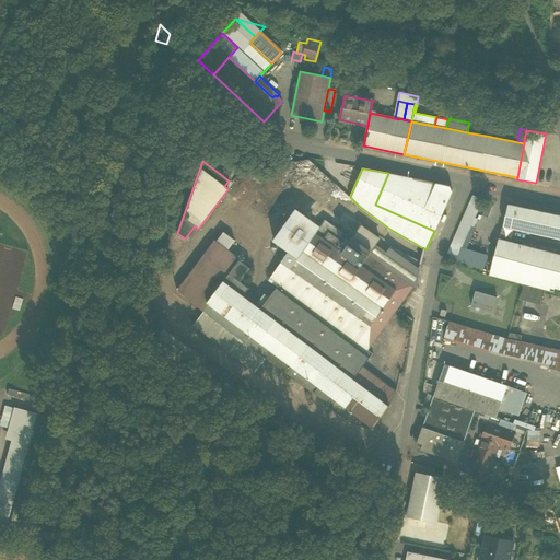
[(413,178),(388,173),(375,205),(434,231),(447,202),(448,200),(411,184),(413,178)]
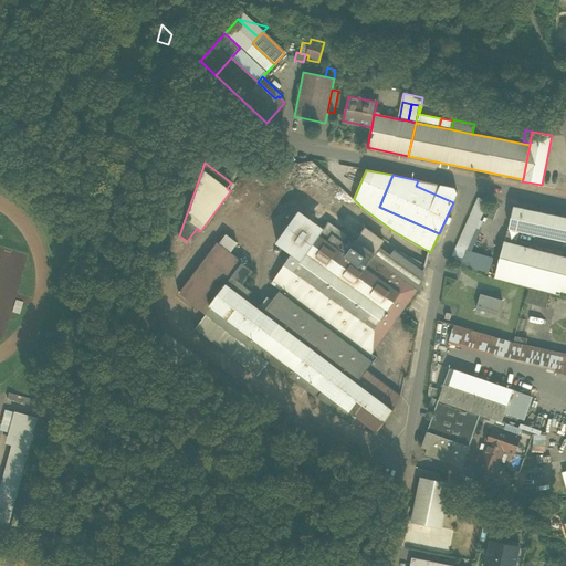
[(441,185),(418,180),(416,186),(453,202),(457,194),(457,192),(454,188),(441,185)]
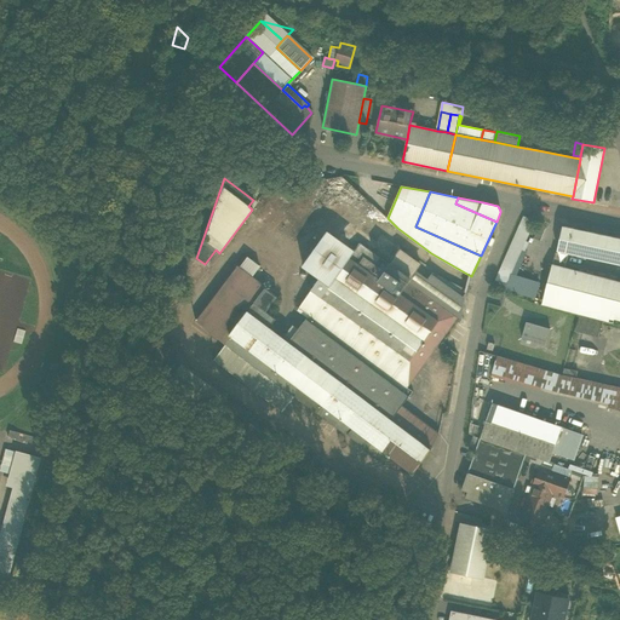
[(359,231),(368,220),(352,207),(343,218),(359,231)]
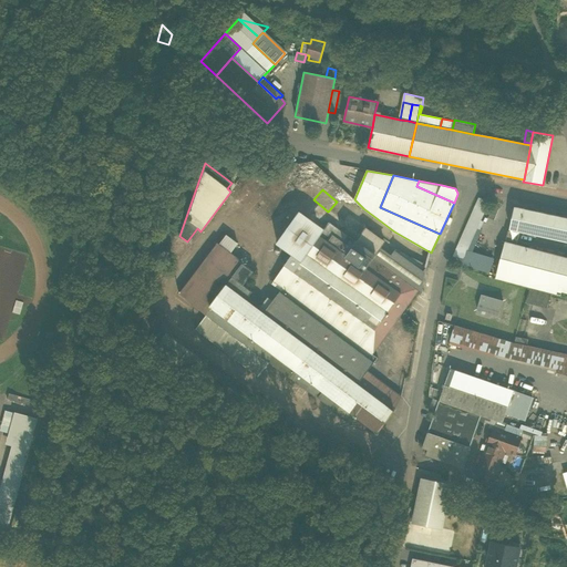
[(478,198),(453,257),(463,259),(480,220),(481,222),(490,202),(490,200),(478,198)]
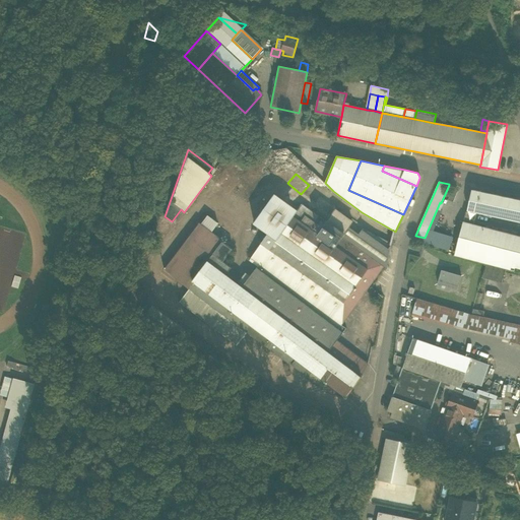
[(448,200),(453,202),(458,191),(452,189),(448,200)]
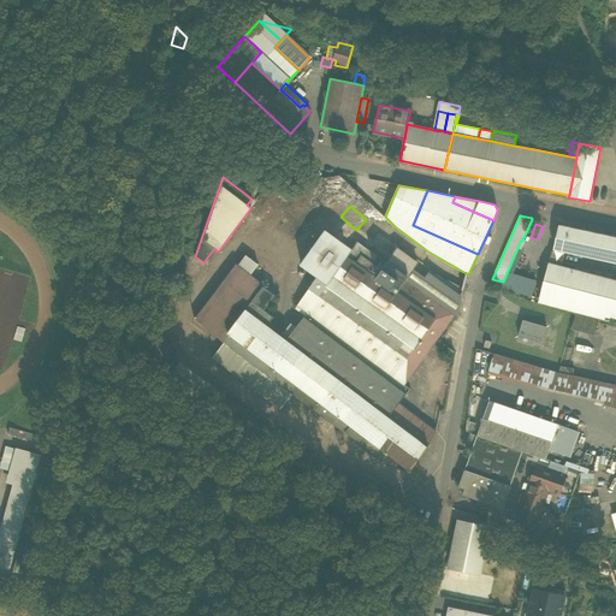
[(554,249),(615,262),(615,237),(560,225),(554,249)]
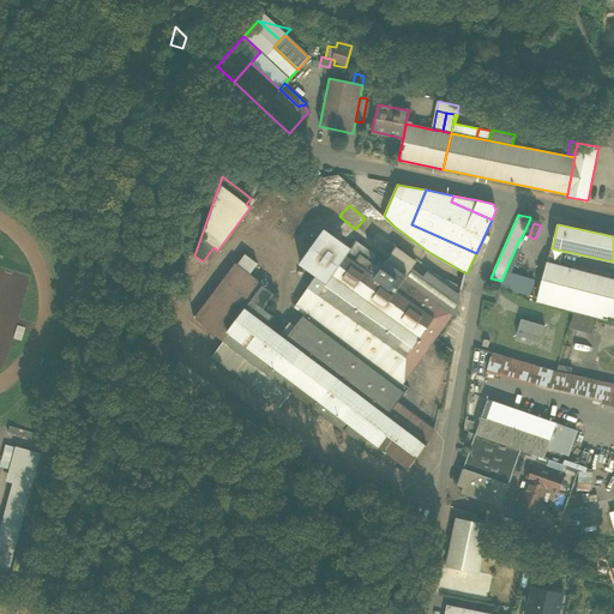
[(325,228),(319,235),(347,256),(353,248),(325,228)]
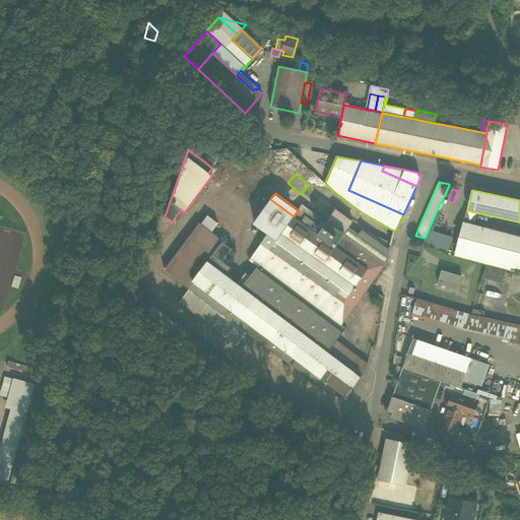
[(258,266),(256,267),(343,333),(346,328),(342,325),(342,324),(384,266),(386,263),(344,234),(332,225),(333,224),(328,220),(328,221),(327,221),(326,221),(318,234),(294,216),(270,199),(254,222),(268,234),(268,235),(267,234),(250,260),(258,266)]
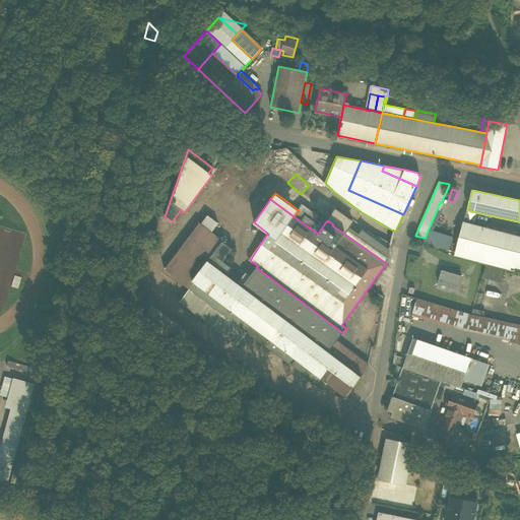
[(426,238),(429,230),(441,203),(440,202),(425,238),(426,238)]
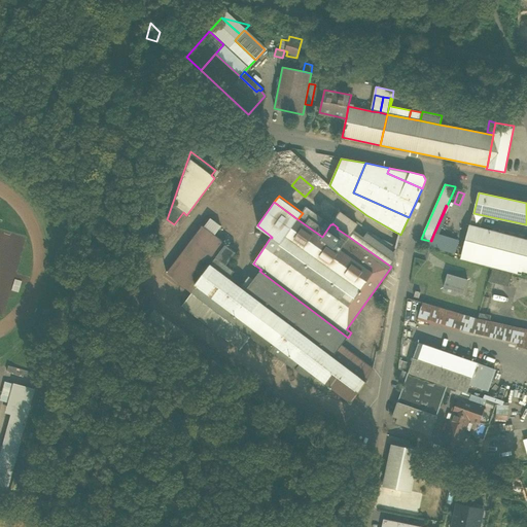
[(450,206),(447,206),(434,233),(440,234),(449,214),(447,213),(450,206)]
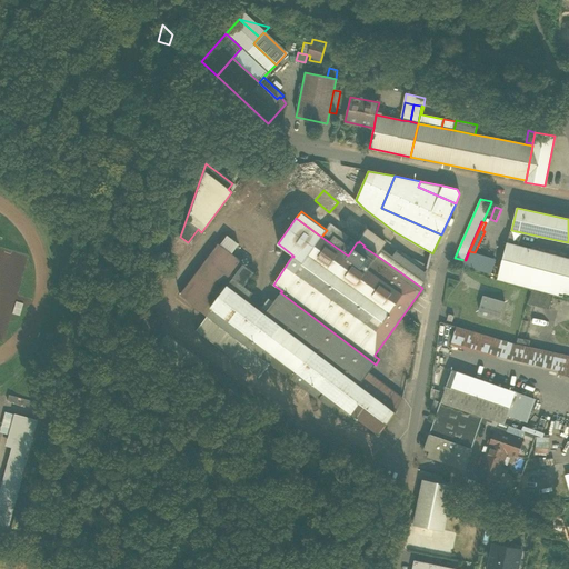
[(507,242),(518,246),(521,235),(510,231),(507,242)]
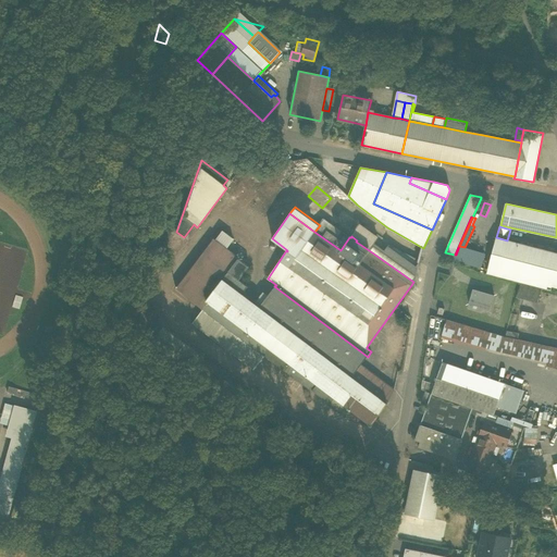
[(221,231),(214,240),(225,248),(233,238),(221,231)]
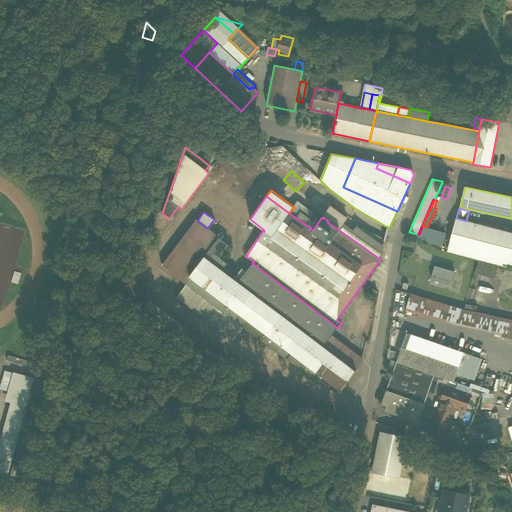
[(511,233),(466,221),(456,218),(454,228),(453,228),(451,238),(449,247),(511,264),(511,233)]
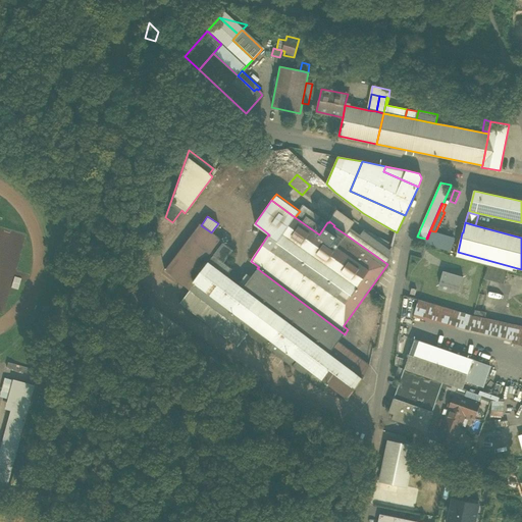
[(238,283),(227,275),(208,262),(223,242),(211,232),(201,225),(199,223),(164,269),(191,290),(180,303),(238,347),(248,333),(292,366),(293,365),(330,394),(334,388),(348,399),(363,378),(243,288),(238,283)]
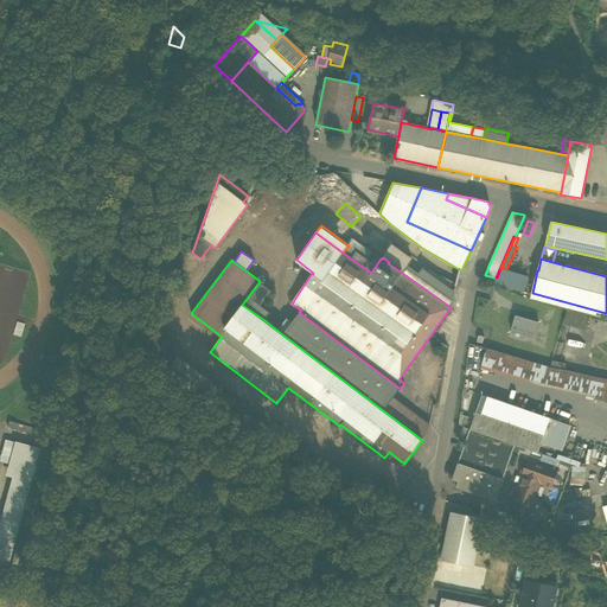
[(420,273),(408,264),(407,266),(402,273),(451,307),(448,311),(452,313),(454,292),(453,289),(449,295),(420,274),(420,273)]
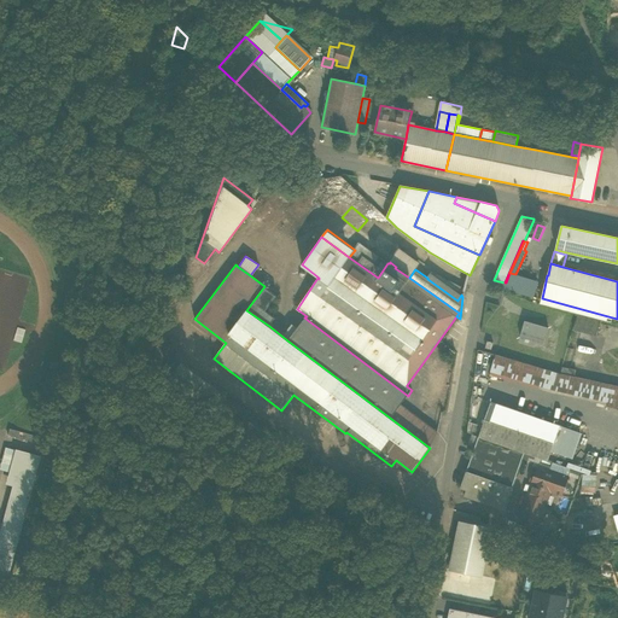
[(427,279),(458,301),(461,295),(465,290),(465,289),(444,278),(432,272),(427,278),(427,279)]
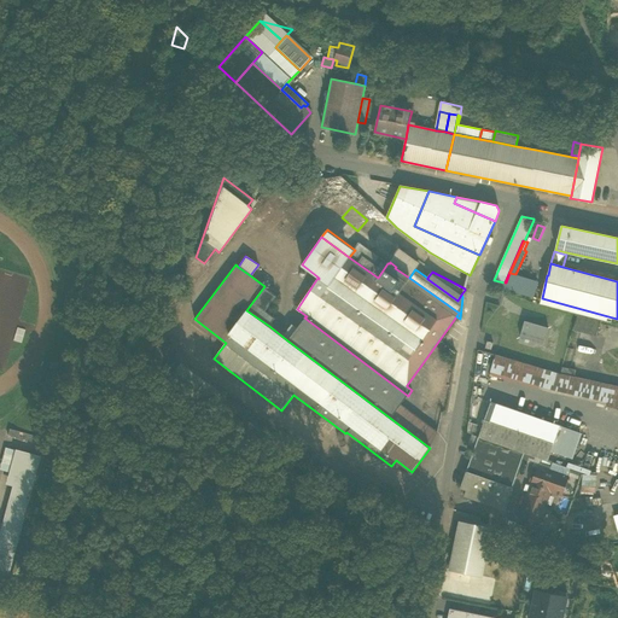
[(506,283),(505,283),(503,289),(534,297),(538,281),(516,274),(509,273),(506,283)]
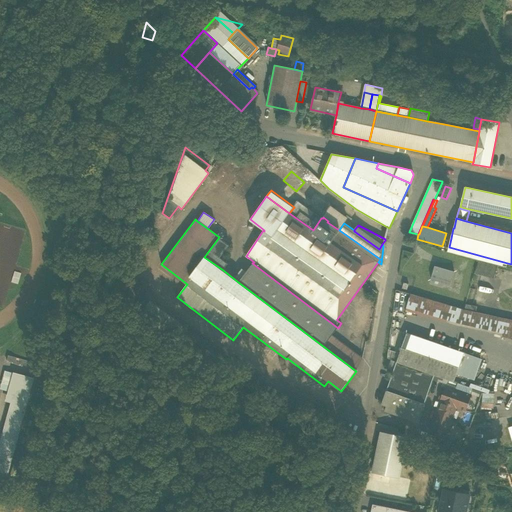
[(229,245),(219,237),(204,257),(223,270),(228,263),(220,257),(229,245)]
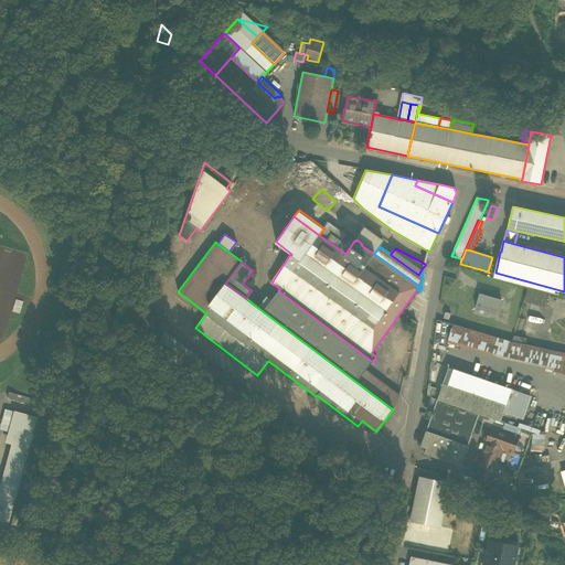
[(523,301),(545,307),(548,292),(528,287),(523,301)]
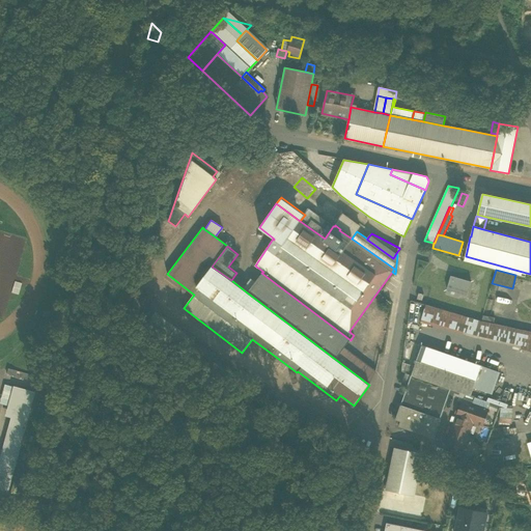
[(255,281),(247,292),(369,385),(375,371),(344,347),(351,340),(261,273),(255,281)]
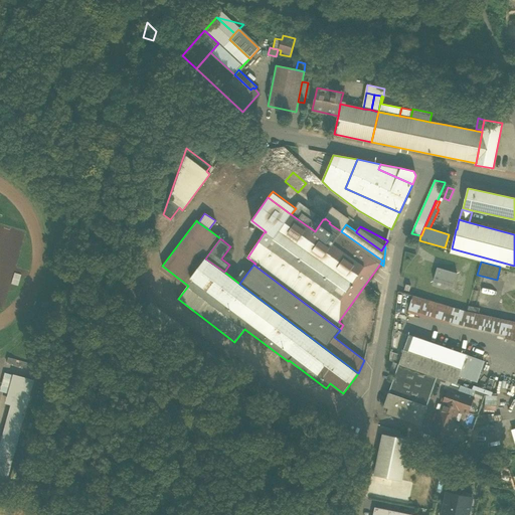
[(434,281),(453,287),(457,273),(438,268),(434,281)]
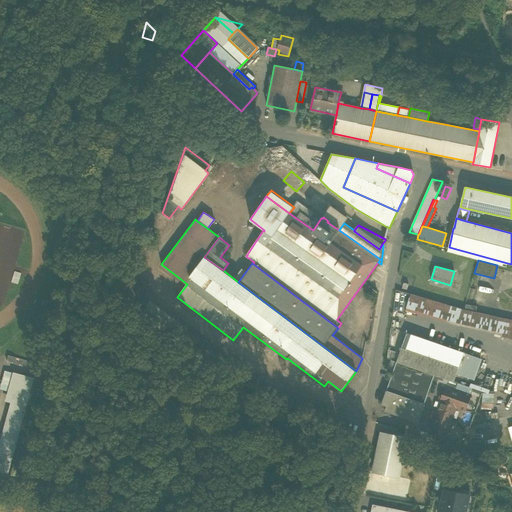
[(238,282),(246,271),(242,268),(233,278),(238,282)]
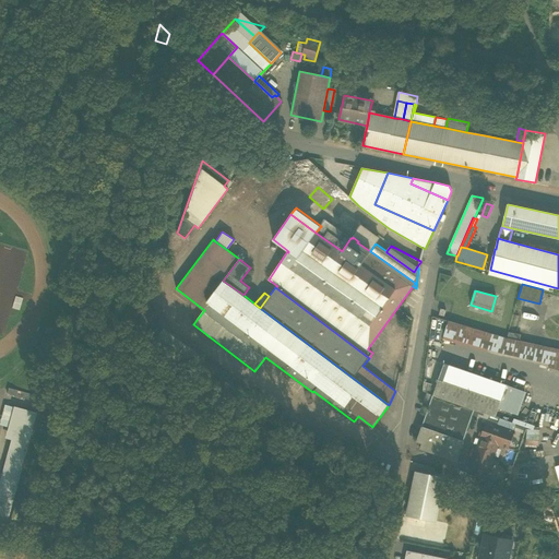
[(501,352),(507,339),(448,321),(443,335),(501,352)]
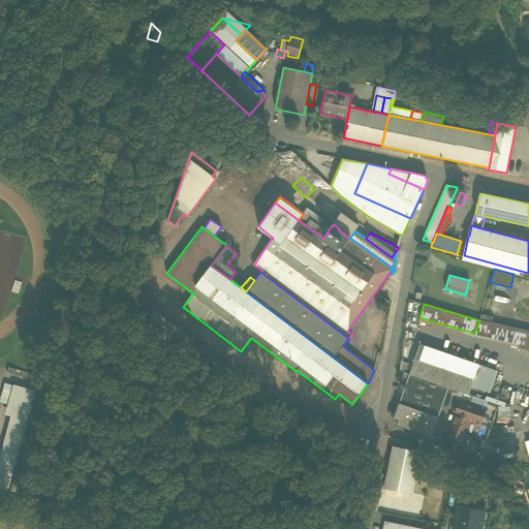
[(194,339),(155,310),(143,328),(185,350),(194,339)]
